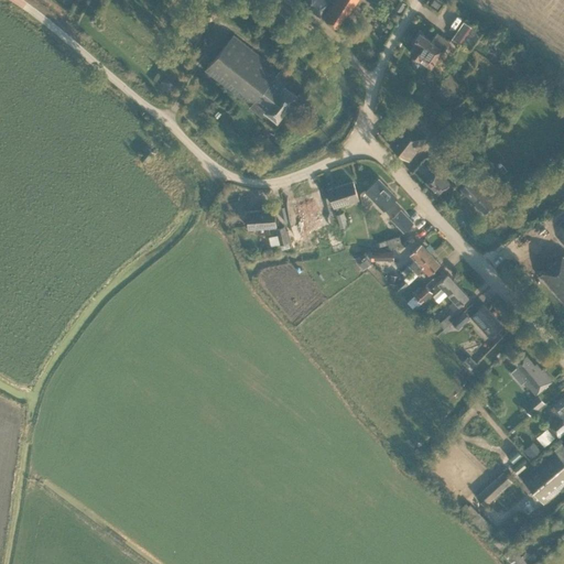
[(329,2),(325,0),(306,0),(304,4),(321,15),(329,2)]
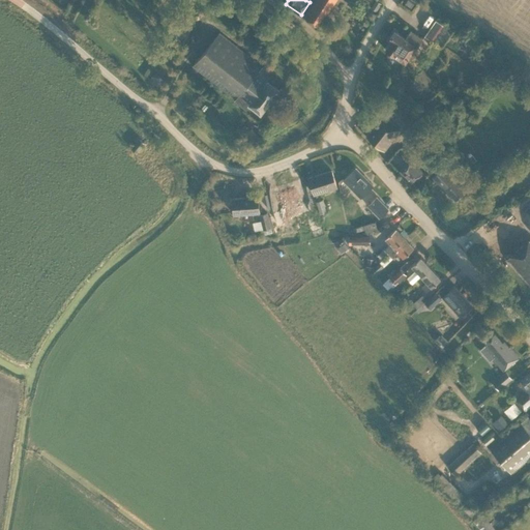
[(336,0),(312,0),(311,3),(302,16),(318,26),(325,13),(326,15),(336,0)]
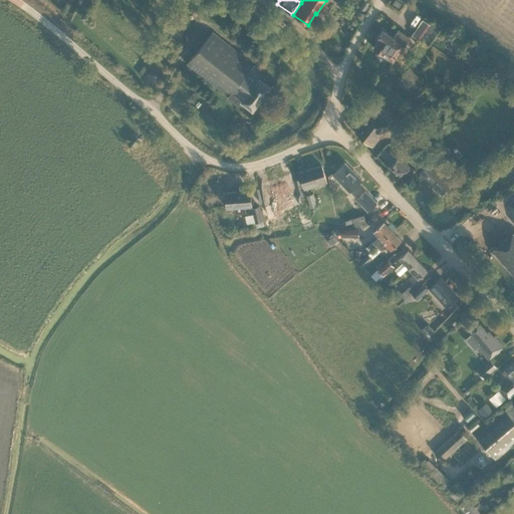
[(413,34),(419,38),(428,23),(423,19),(413,34)]
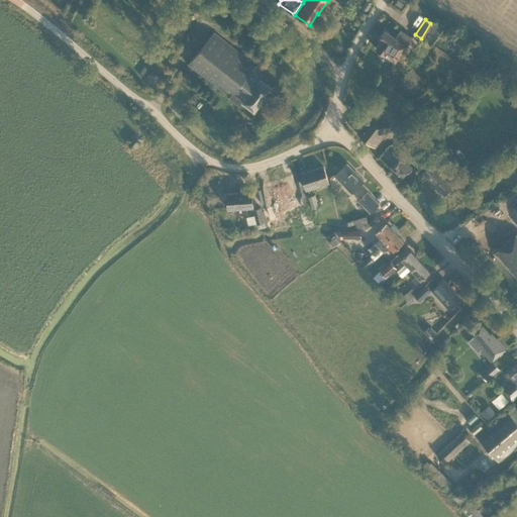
[(406,44),(407,45),(413,37),(401,29),(396,36),(386,29),(380,37),(382,39),(377,47),(385,54),(386,54),(396,60),(406,44)]
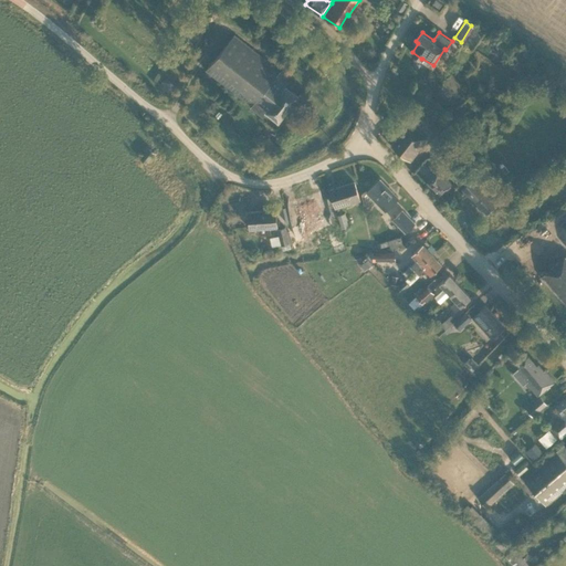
[(268,109),(279,118),(299,94),(287,85),(289,83),(284,79),(286,75),(281,71),(234,34),(206,70),(252,106),(263,114),(268,109)]
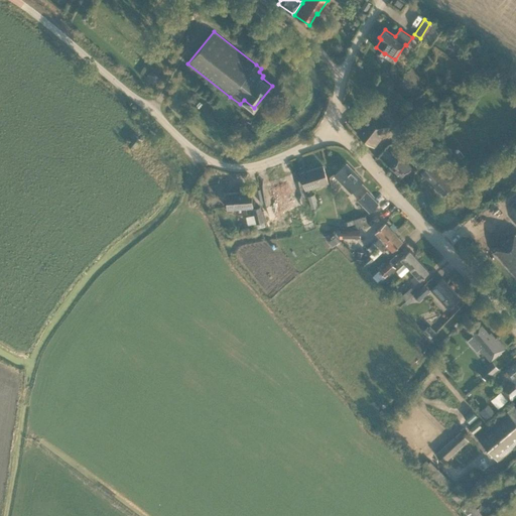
[(389,110),(376,100),(371,106),(373,108),(368,115),(370,117),(357,133),(358,134),(358,133),(364,138),(363,139),(366,140),(374,147),(390,127),(381,119),(384,116),(389,110)]
